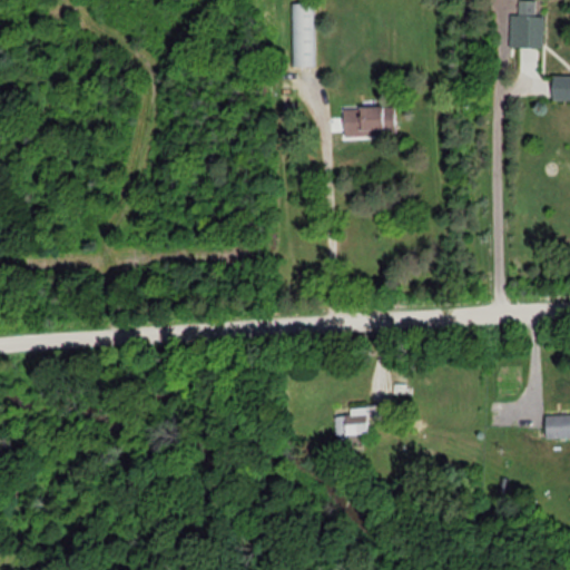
[(293,0),(293,66),(317,66),(316,0),(293,0)]
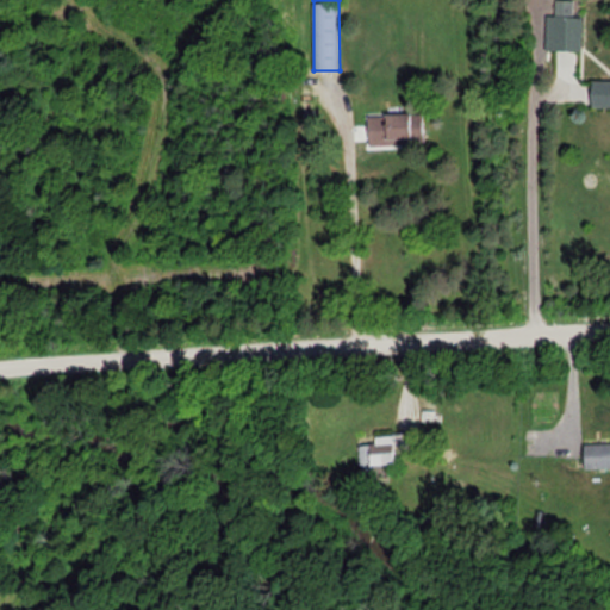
[(553,0),(553,48),(579,48),(579,0),(553,0)]
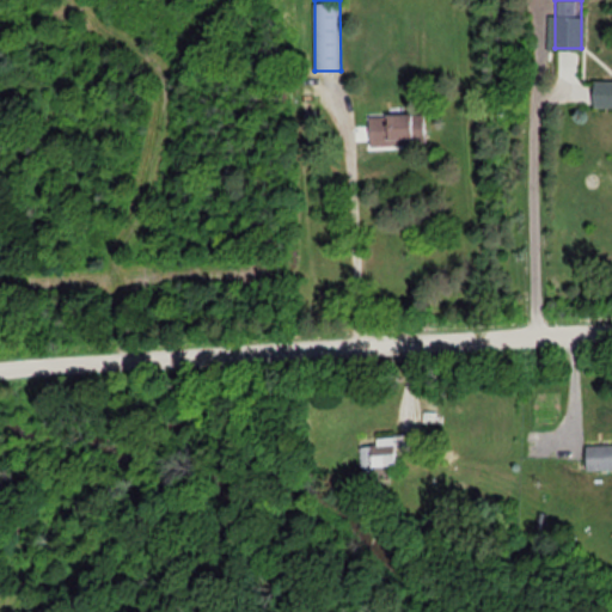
[(611,78),(592,79),(592,106),(611,106),(611,78)]
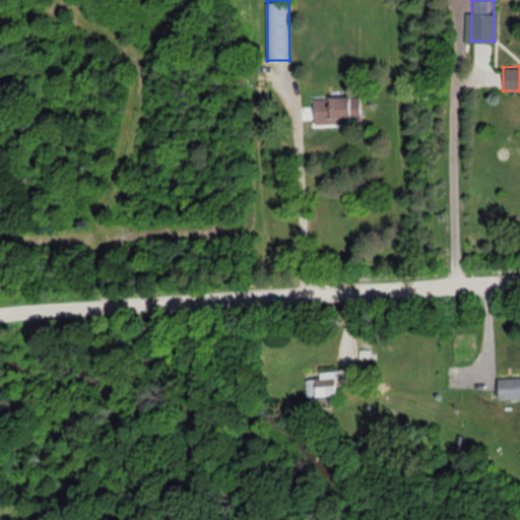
[(313,95),(313,122),(359,122),(359,95),(313,95)]
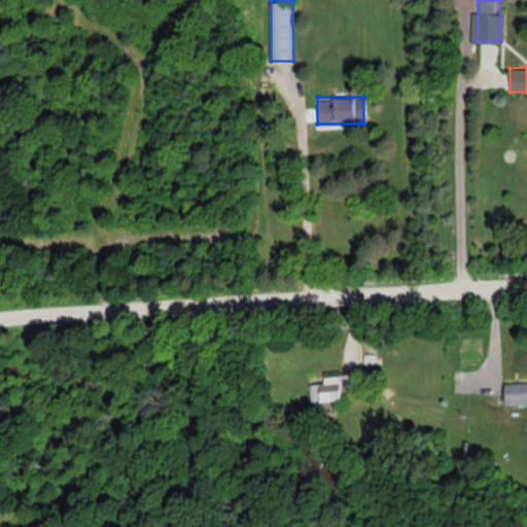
[(323,376),(323,382),(313,382),(313,400),(345,400),(345,376),(323,376)]
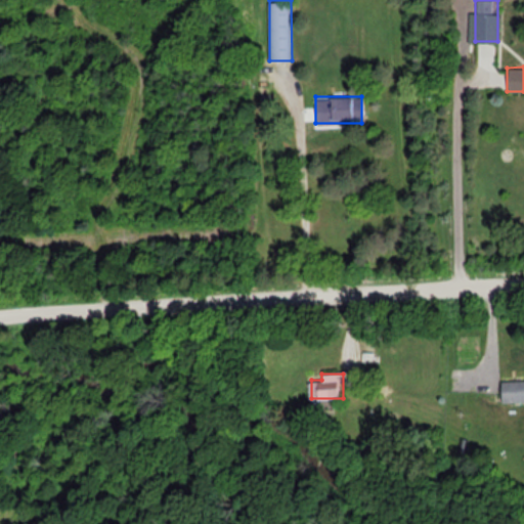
[(523,380),(501,380),(501,400),(523,400),(523,380)]
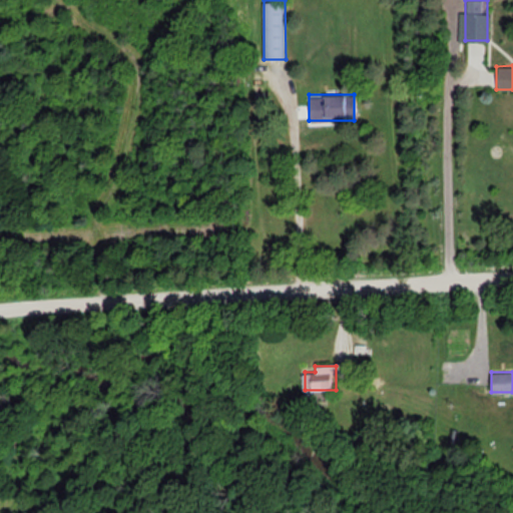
All buildings are outlined.
